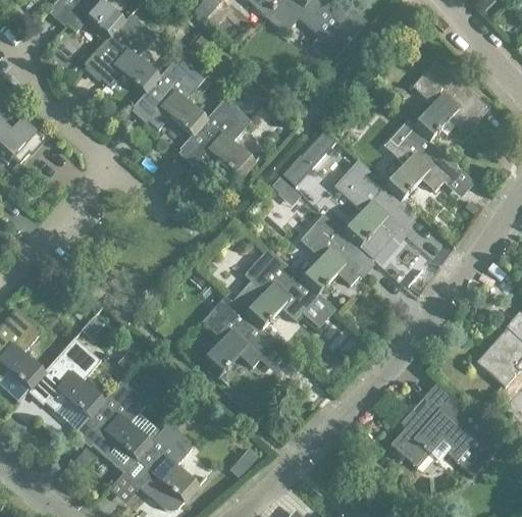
[(56,0),(50,7),(76,31),(89,16),(110,36),(111,37),(125,20),(124,20),(103,1),(104,0),(56,0)]
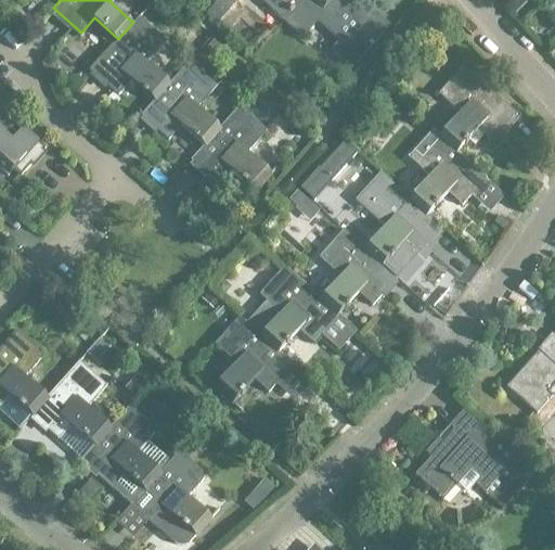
[(224,7),(216,0),(214,0),(203,13),(211,21),(224,7)]
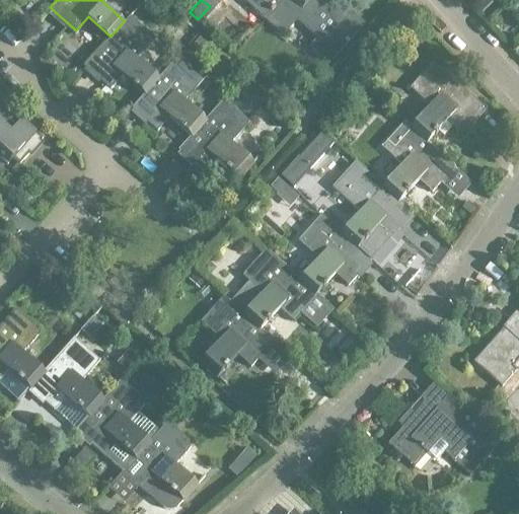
[(279,0),(278,1),(277,1),(274,4),(273,3),(269,7),(270,8),(264,15),(281,30),(294,15),(320,39),(346,11),(332,0),(279,0)]
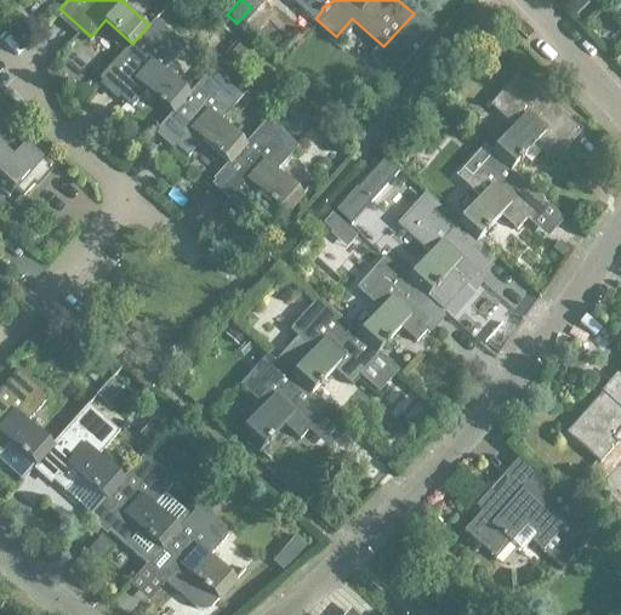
[(132,44),(131,43),(102,75),(132,103),(147,86),(172,109),(174,110),(192,90),(191,90),(165,67),(186,43),(155,16),(148,24),(149,24),(132,44)]
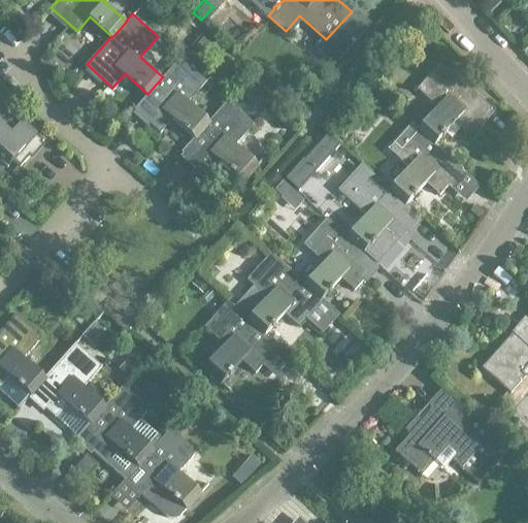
[(179,56),(162,76),(163,76),(147,94),(146,93),(134,107),(160,130),(173,117),(194,135),(195,136),(210,120),(209,119),(188,100),(206,79),(179,56)]
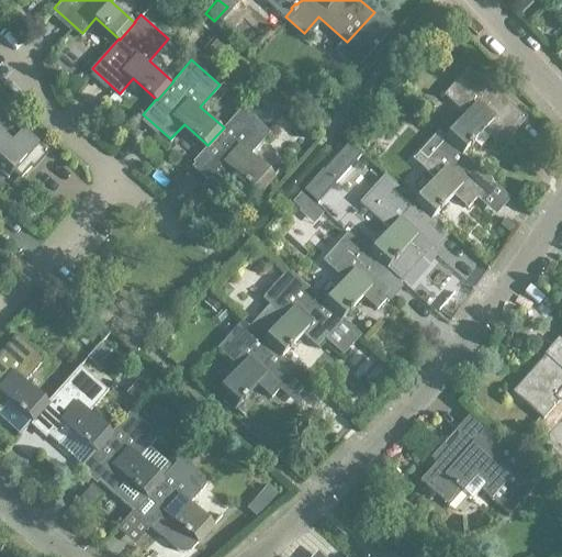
[(467,112),(446,135),(463,152),(463,151),(484,127),(499,142),(524,113),(469,64),(444,92),(467,112)]
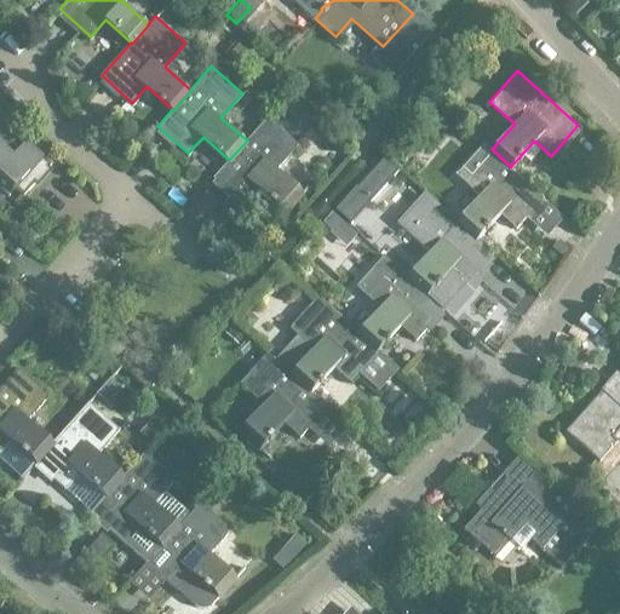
[(0,171),(24,193),(52,161),(0,115),(0,171)]
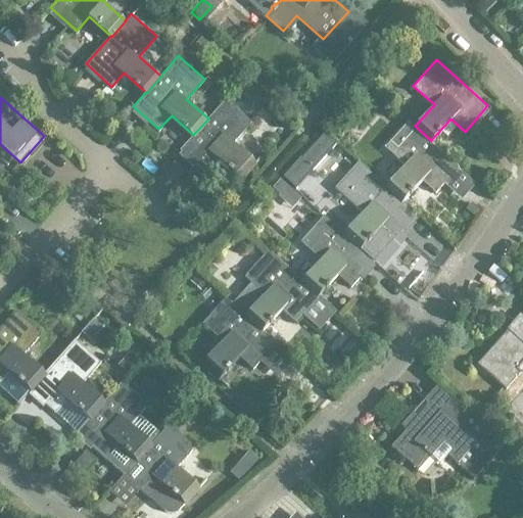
[(225,97),(207,118),(208,119),(193,135),(192,134),(180,148),(206,172),(219,157),(240,177),(255,160),(233,141),(251,121),(225,97)]
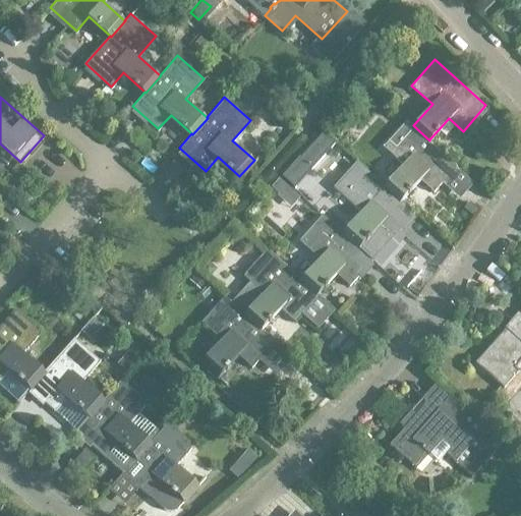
[(406,119),(384,145),(404,163),(385,184),(384,185),(401,201),(402,199),(420,178),(435,190),(457,164),(429,139),(429,140),(413,125),(406,119)]
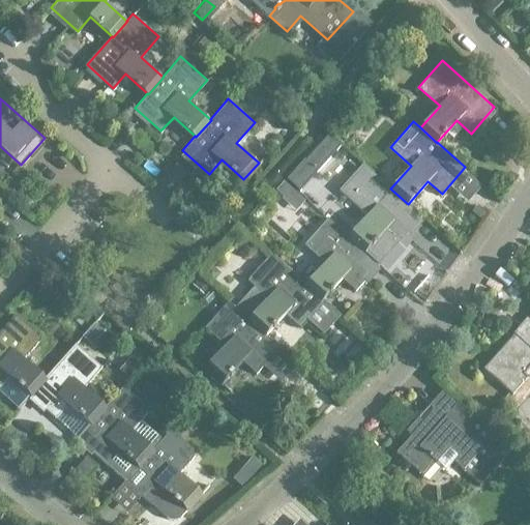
[(330,129),(288,172),(301,184),(343,143),(330,129)]
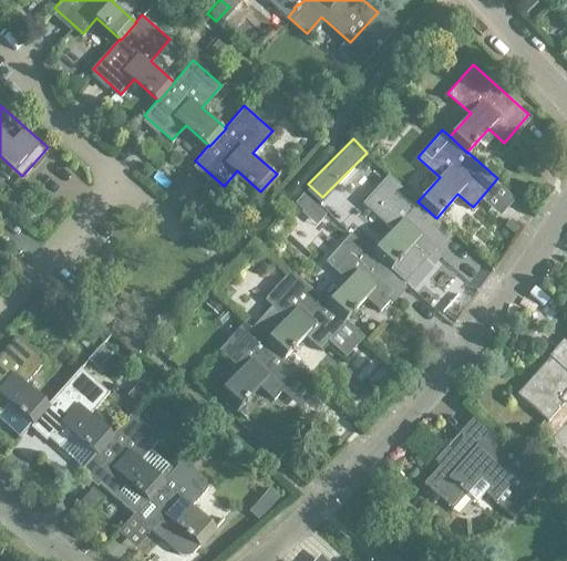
[(452,229),(437,217),(436,218),(418,201),(419,200),(388,172),(362,200),(393,228),(373,251),(372,252),(390,269),(391,268),(412,245),(426,258),(452,229)]
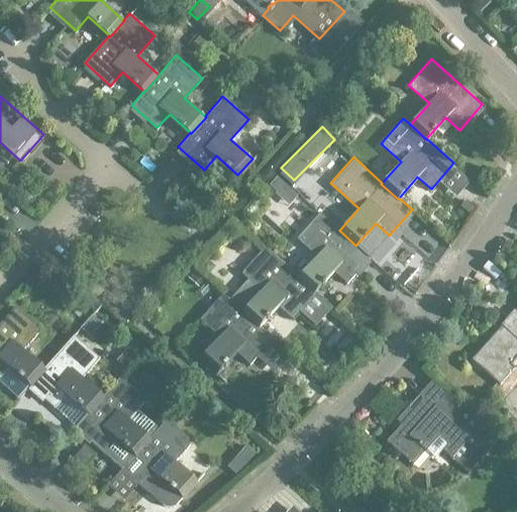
[(313,214),(319,210),(282,169),(271,179),(305,217),(311,212),(313,214)]
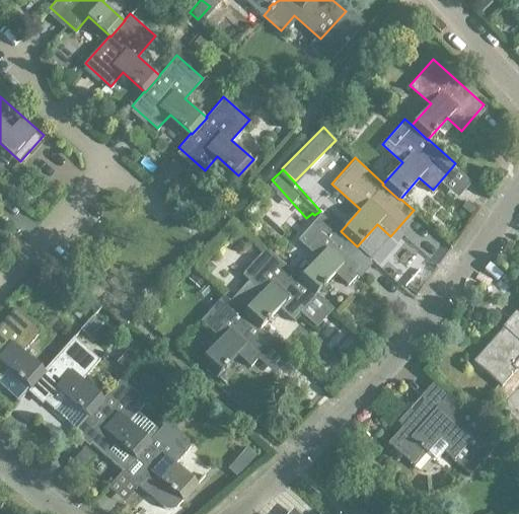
[(321,212),(320,213),(298,238),(318,255),(299,277),(298,278),(315,293),(335,271),(349,284),(372,258),(358,245),(357,246),(341,231),(342,230),(321,212)]
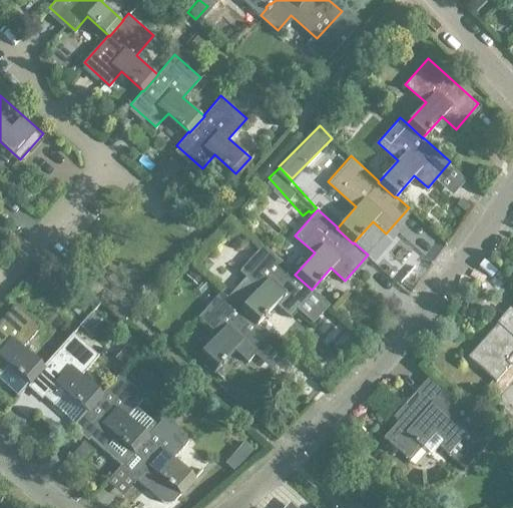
[(399,224),(416,240),(429,225),(412,210),(399,224)]
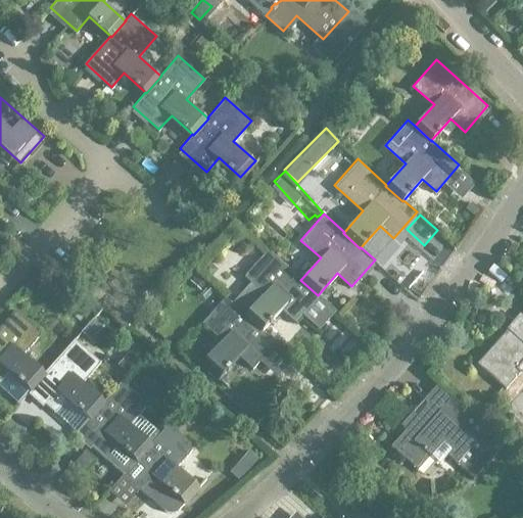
[(265,293),(246,315),(245,315),(262,330),(263,329),(282,308),(296,320),(318,295),(300,280),(301,279),(268,249),(244,275),(265,293)]
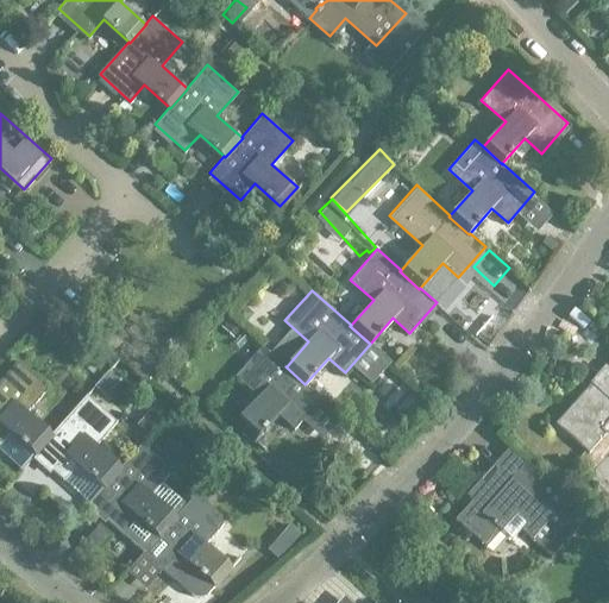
[(263,345),(262,345),(236,376),(259,396),(236,422),(256,440),(278,414),(295,428),(322,397),(306,383),(305,384),(286,366),(287,366),(263,345)]
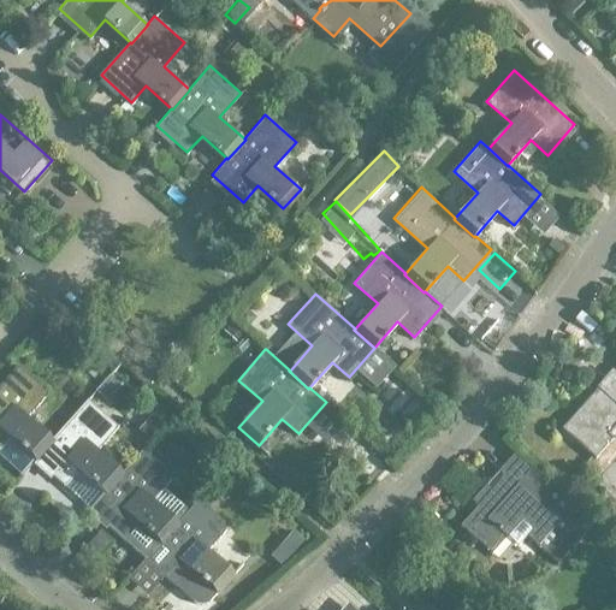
[(0,444),(10,434),(36,459),(53,438),(52,438),(27,415),(48,391),(18,363),(0,383),(0,444)]
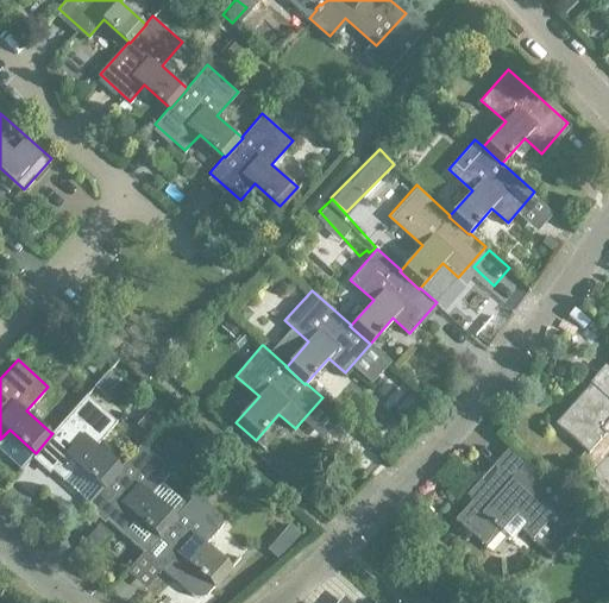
[(608,370),(603,377),(600,374),(557,420),(589,450),(607,429),(603,426),(608,420),(608,370)]
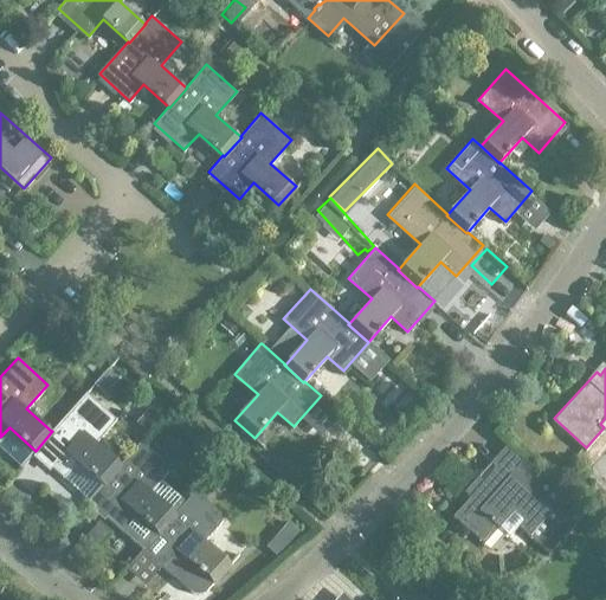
[(86,391),(51,431),(52,431),(36,451),(64,477),(78,460),(103,483),(104,484),(121,464),(96,442),(117,418),(86,391)]
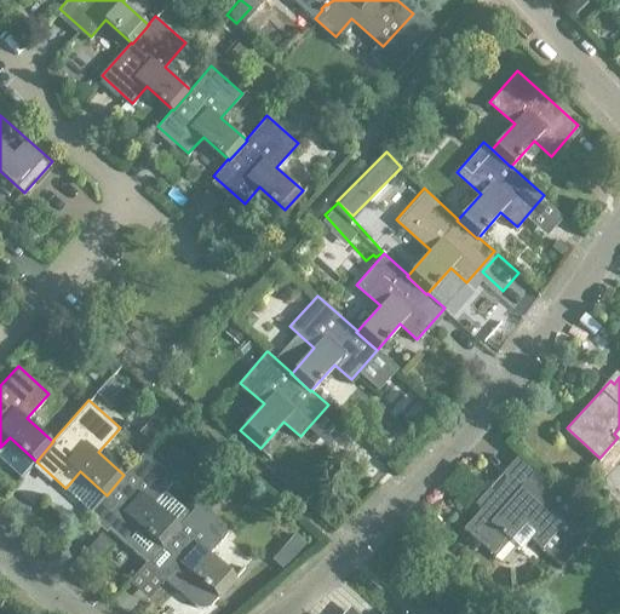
[(176,477),(145,451),(124,475),(107,495),(105,494),(91,510),(121,538),(136,522),(161,544),(162,545),(181,524),(179,524),(154,501),(176,477)]
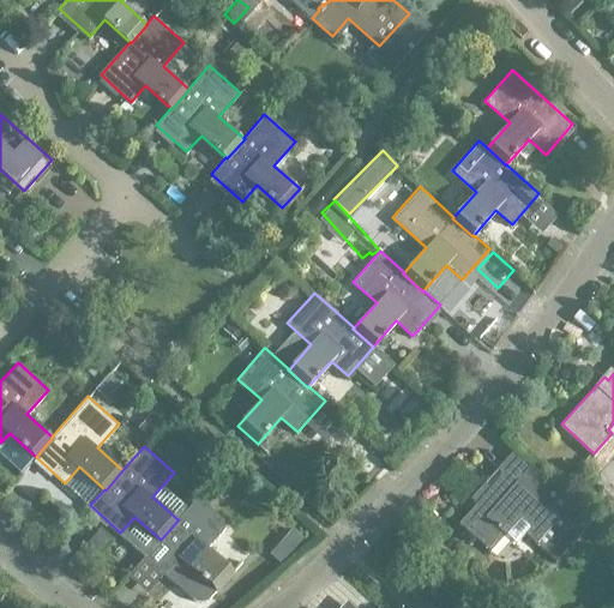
[(557,558),(593,518),(531,463),(518,477),(506,468),(459,521),(491,548),(521,515),(539,531),(534,537),(557,558)]
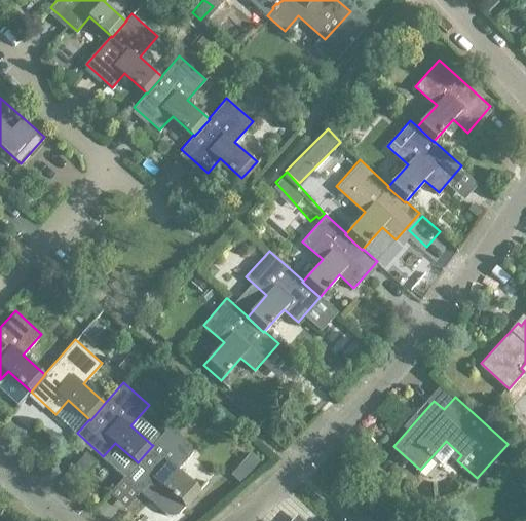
[(197,448),(171,424),(171,423),(152,445),(153,445),(138,462),(137,461),(124,475),(151,498),(162,485),(185,506),(200,488),(178,469),(197,448)]
